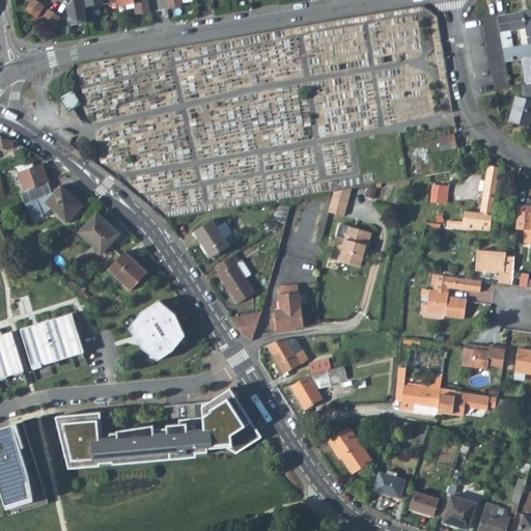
[(31,0),(25,9),(35,18),(43,6),(34,0),(31,0)]
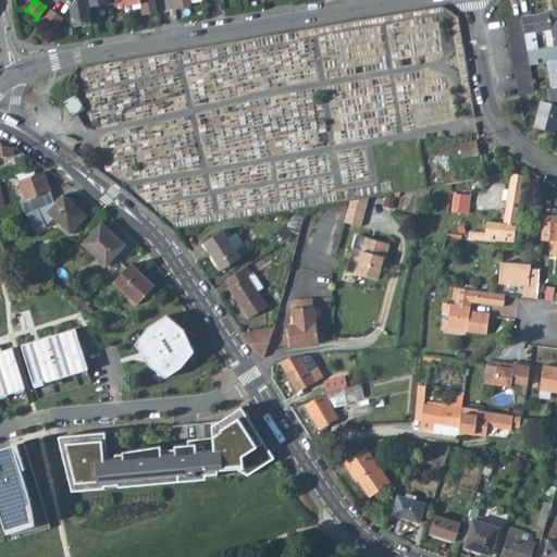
[(88,16),(87,8),(90,7),(107,4),(123,2),(124,7),(140,3),(141,15),(157,13),(153,0),(75,0),(70,8),(72,17),(73,26),(90,24),(89,21),(88,16)]
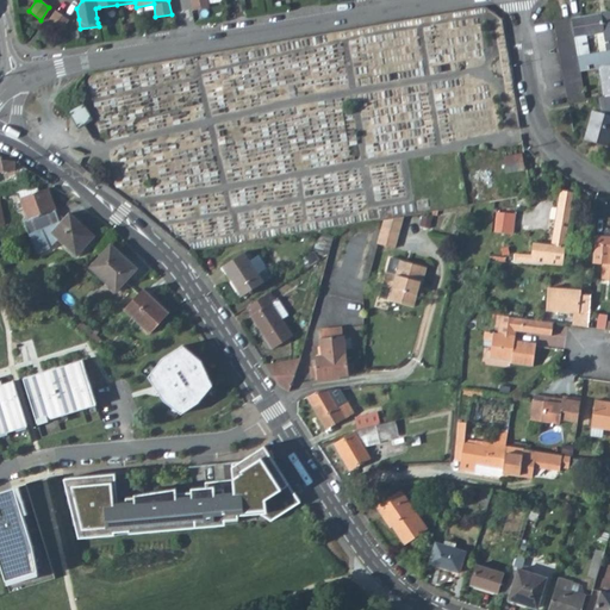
[(191,0),(193,11),(209,7),(206,0),(191,0)]
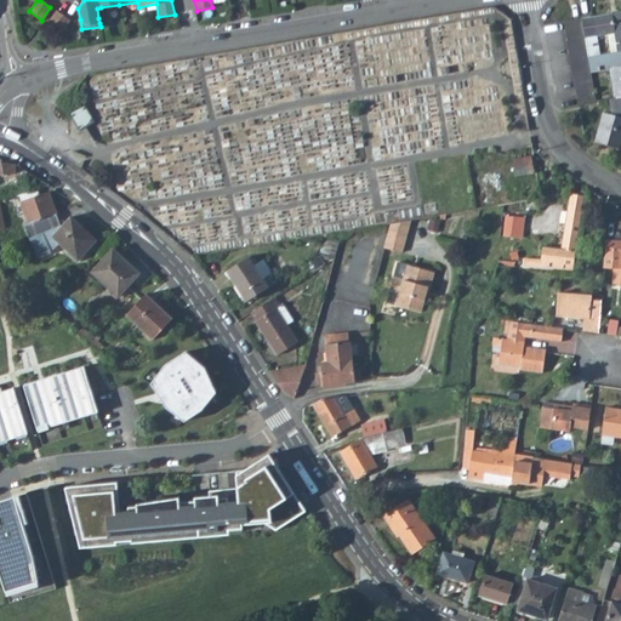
[(60,33),(69,21),(56,11),(46,24),(60,33)]
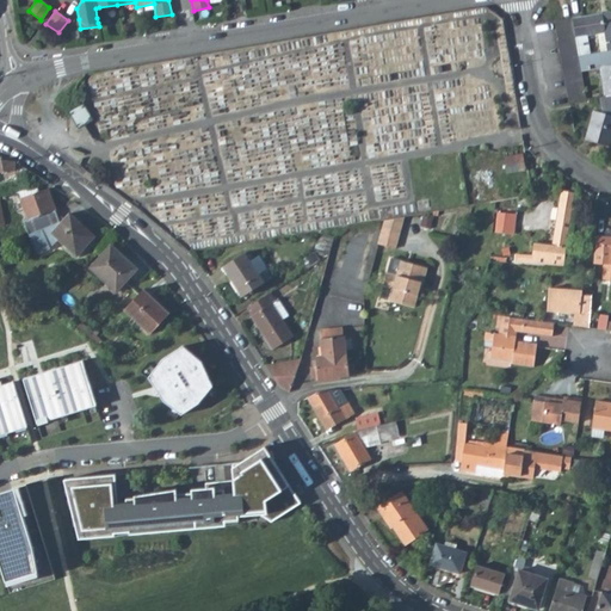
[(590,42),(605,38),(608,54),(610,53),(610,13),(584,18),(574,19),(575,29),(576,36),(579,44),(580,53),(581,59),(592,56),(590,42)]
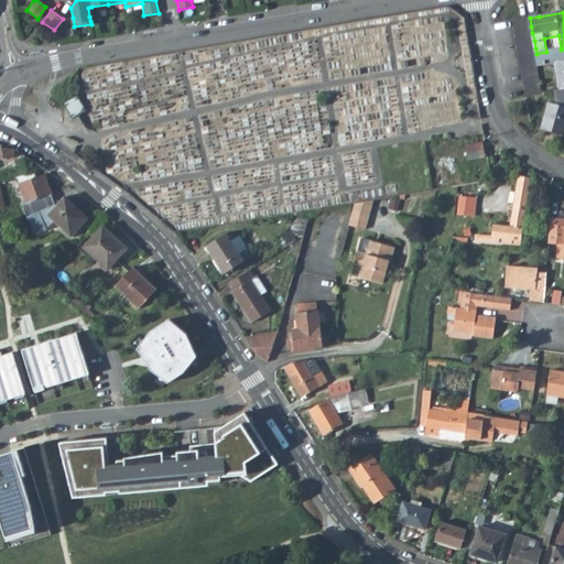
[(530,18),(513,21),(514,29),(531,26),(530,18)]
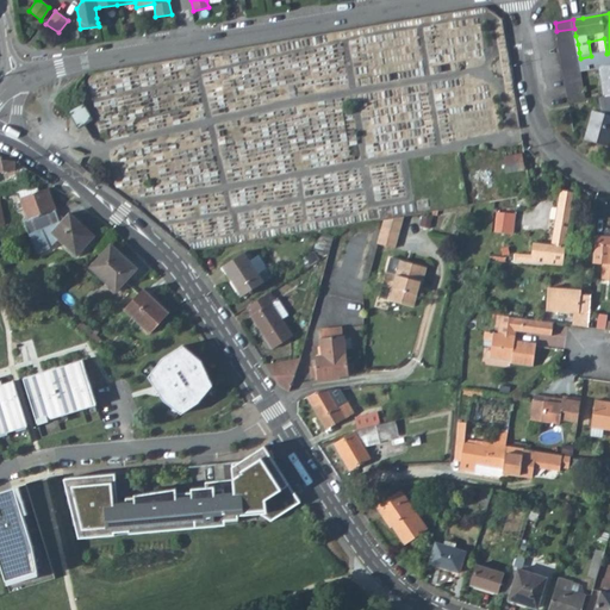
[(576,36),(574,29),(556,31),(558,39),(576,36)]
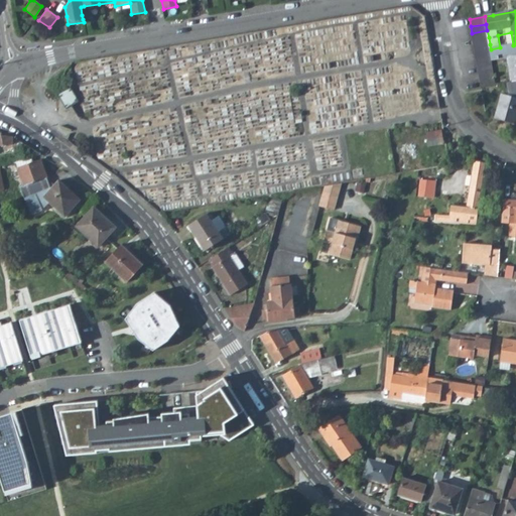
[(487,30),(472,33),(474,40),(489,37),(487,30)]
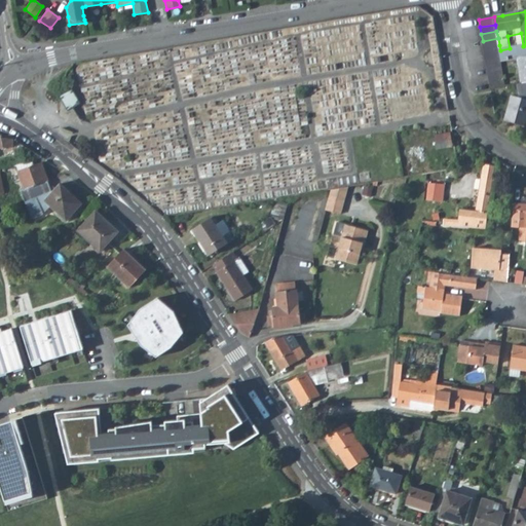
[(499,45),(498,38),(483,41),(484,48),(499,45)]
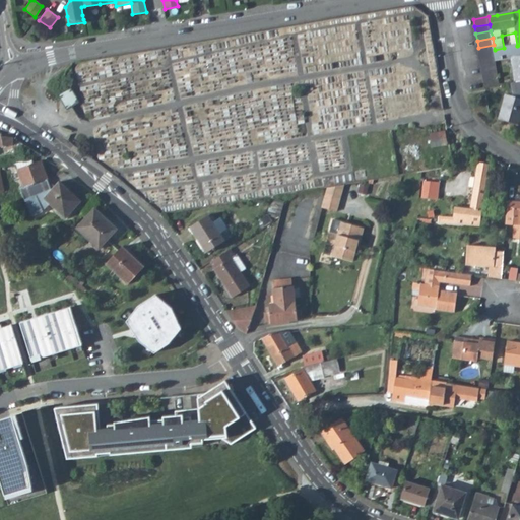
[(479,55),(495,52),(495,50),(494,45),(478,48),(479,55)]
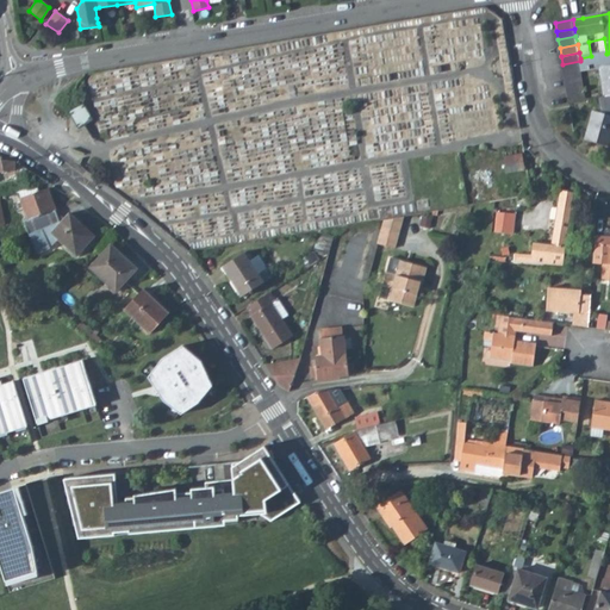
[(598,72),(603,99),(609,97),(609,53),(607,54),(591,56),(580,58),(580,61),(582,70),(583,74),(598,72)]
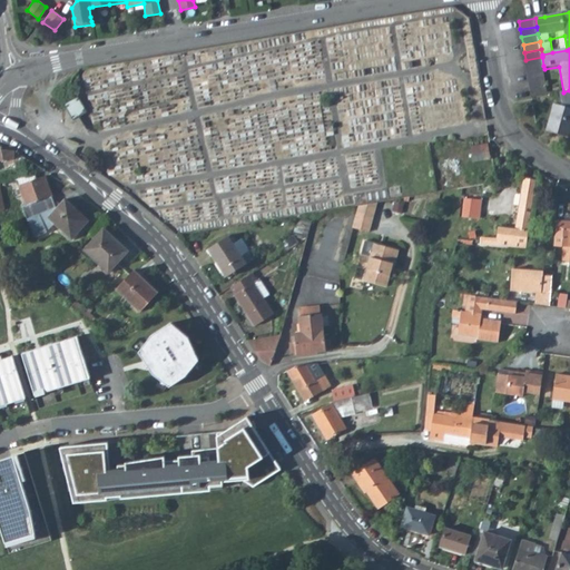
[(526,60),(527,68),(543,66),(542,57),(526,60)]
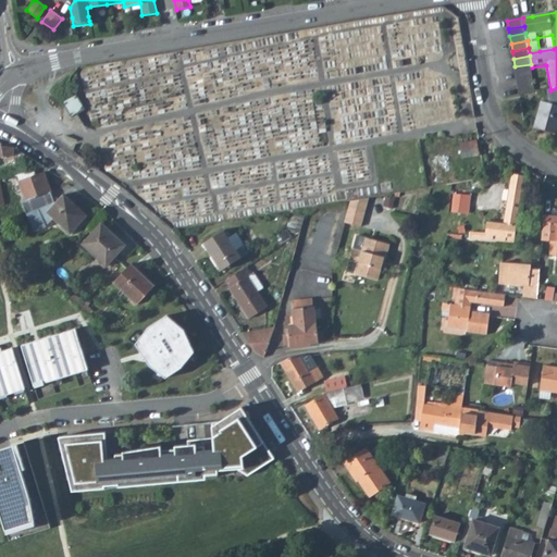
[(531,64),(515,66),(516,75),(532,72),(532,67),(531,64)]
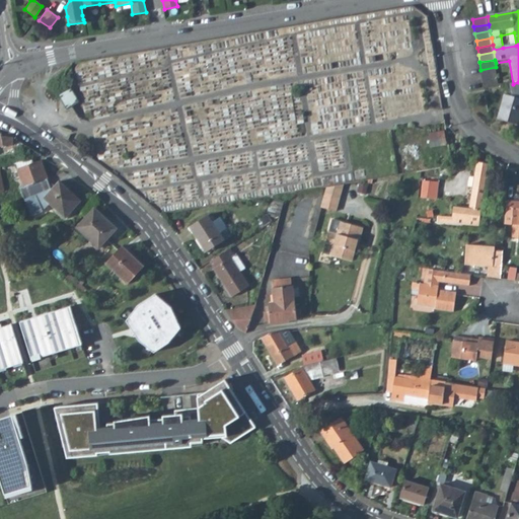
[(480,70),(482,76),(497,73),(496,67),(480,70)]
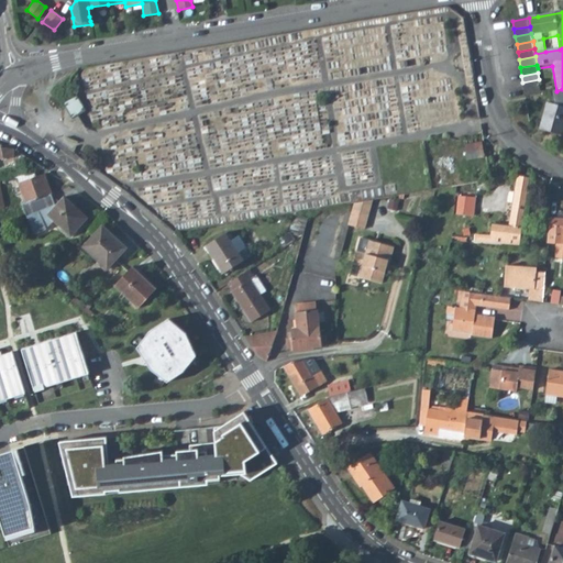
[(523,90),(541,87),(539,79),(522,83),(523,90)]
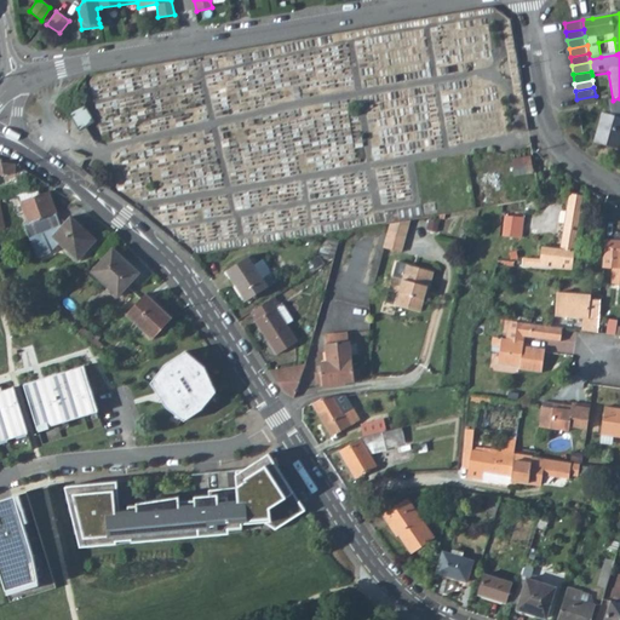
[(579,108),(597,104),(597,103),(596,96),(577,99),(579,108)]
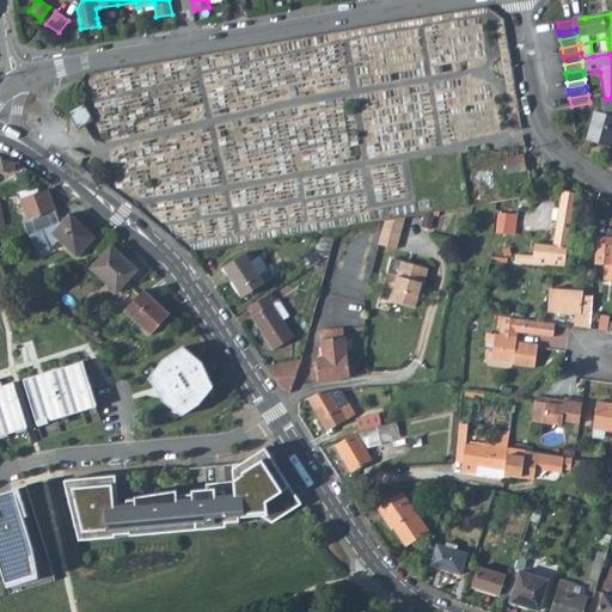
[(594,118),(587,142),(611,148),(611,97),(605,99),(603,99),(605,116),(595,114),(594,118)]
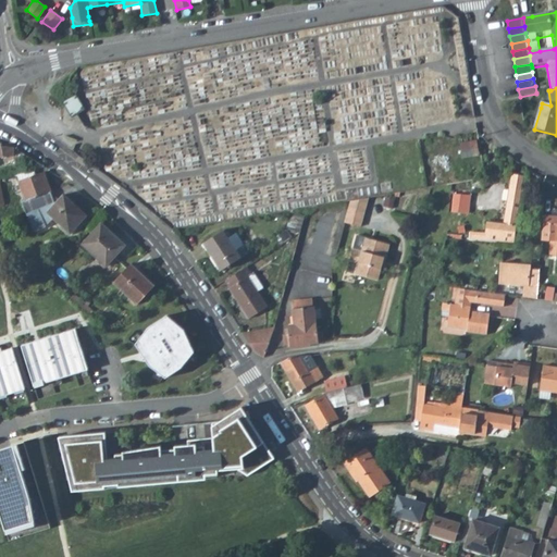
[(74,95),(63,102),(67,110),(72,116),(76,113),(84,109),(74,95)]
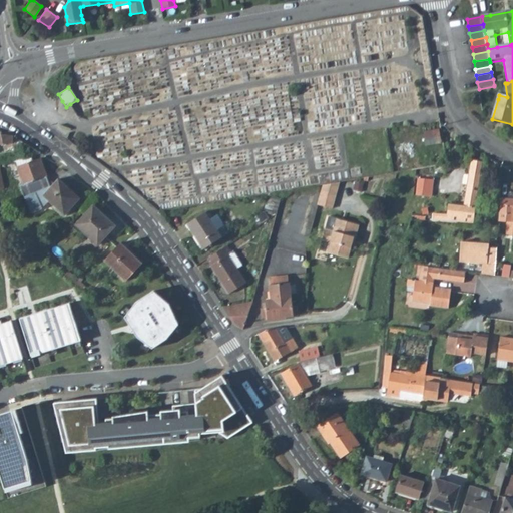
[(66,107),(62,101),(59,112),(67,113),(77,115),(70,104),(66,107)]
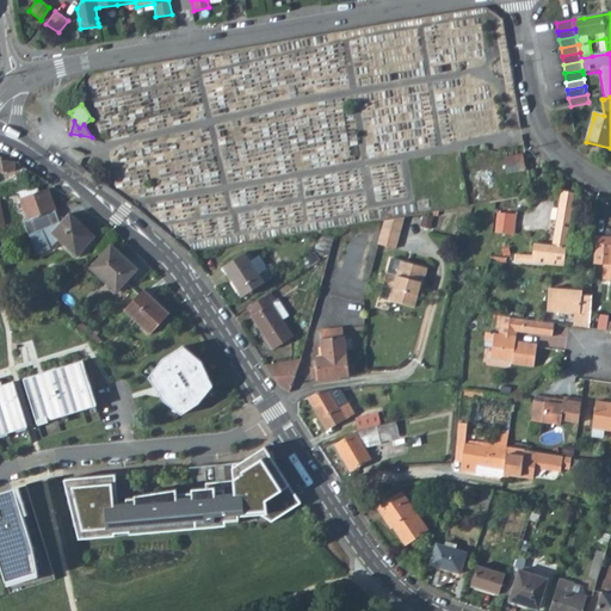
[(526,171),(525,162),(506,166),(507,174),(526,171)]
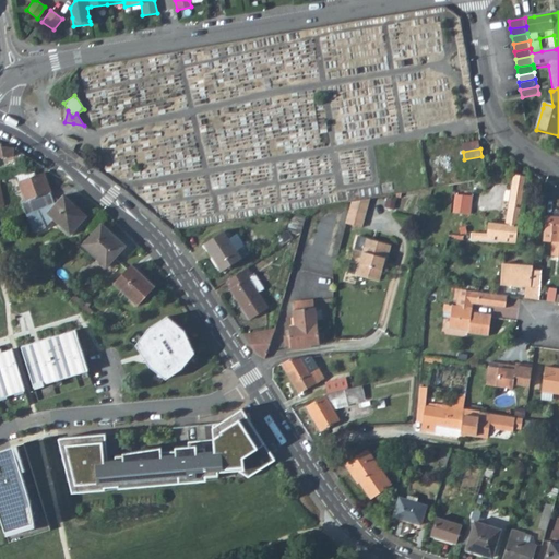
[(18,180),(36,175),(34,171),(16,177),(18,180)]
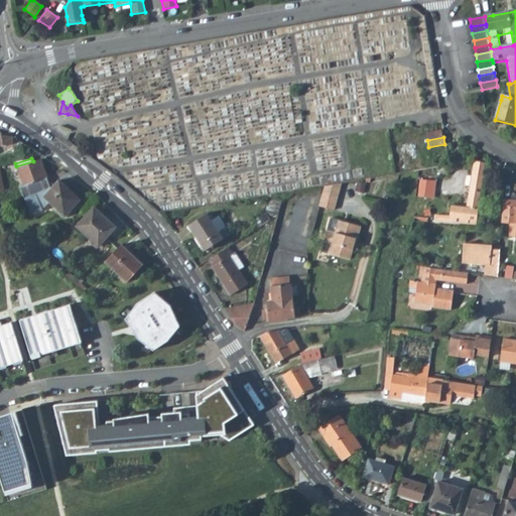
[(24,186),(47,178),(47,177),(41,159),(33,161),(16,166),(17,168),(17,167),(24,186)]
